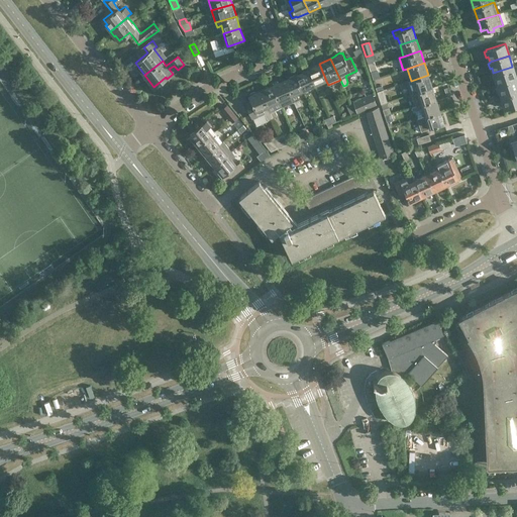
[(319,64),(307,69),(315,86),(326,81),(319,64)]
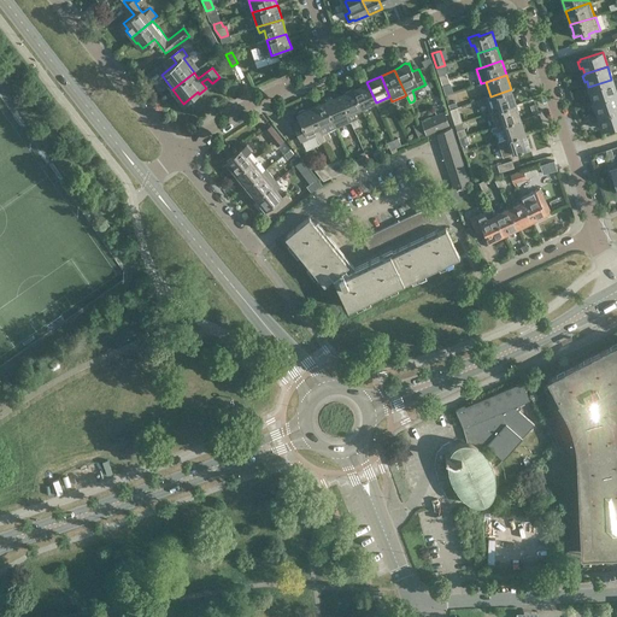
[(593,101),(616,94),(611,80),(588,87),(589,88),(587,89),(588,95),(591,95),(593,101)]
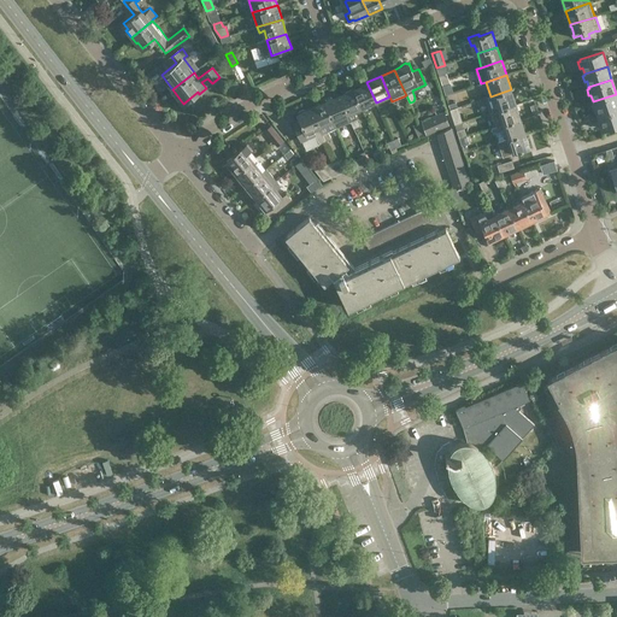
[(366,82),(353,88),(362,109),(376,103),(366,82)]
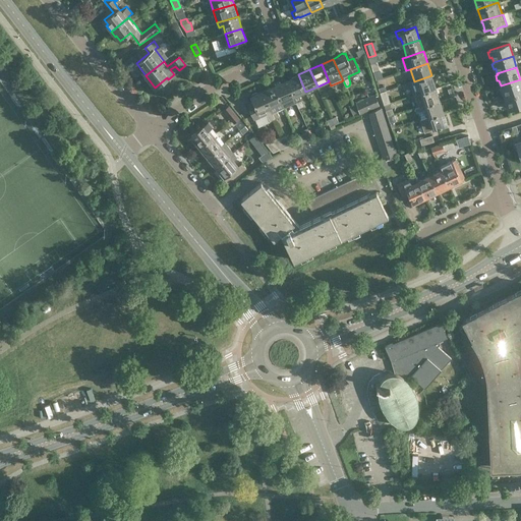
[(305,92),(298,74),(286,80),(294,97),(305,92)]
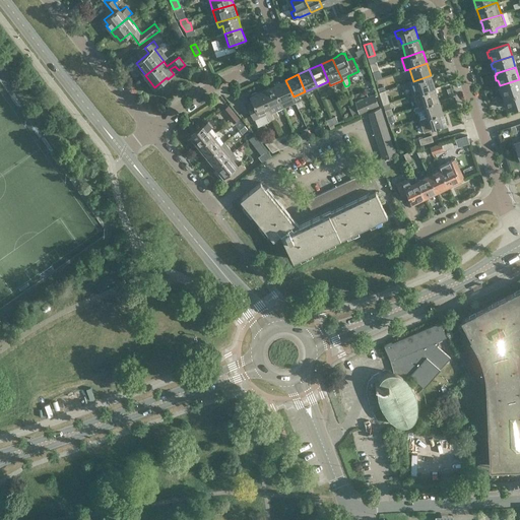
[(412,94),(417,92),(435,87),(431,75),(413,81),(409,82),(412,94)]
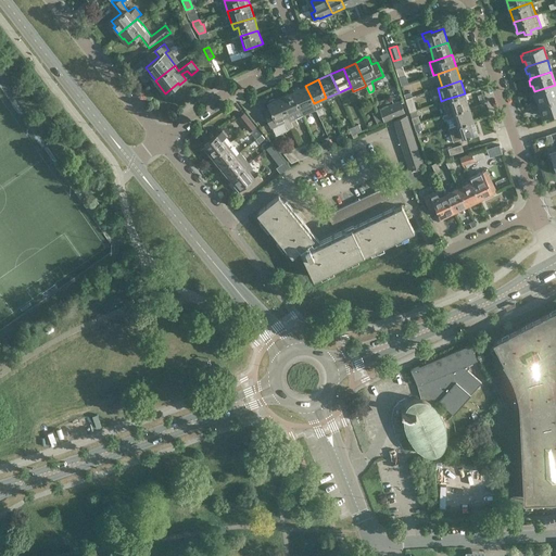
[(539,103),(555,97),(555,87),(555,85),(534,91),(534,92),(532,92),(534,99),(536,98),(539,103)]
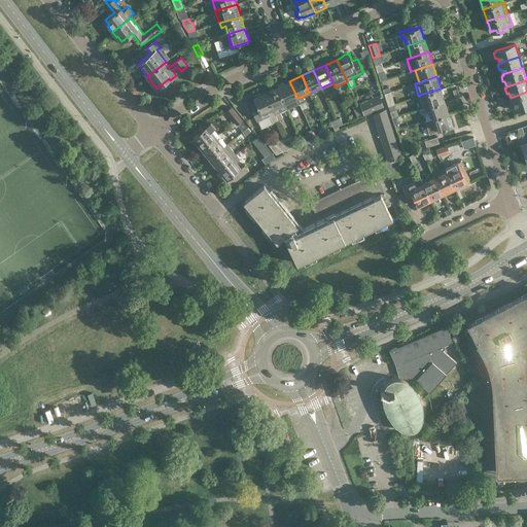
[(289,81),(278,86),(285,104),(297,98),(289,81)]
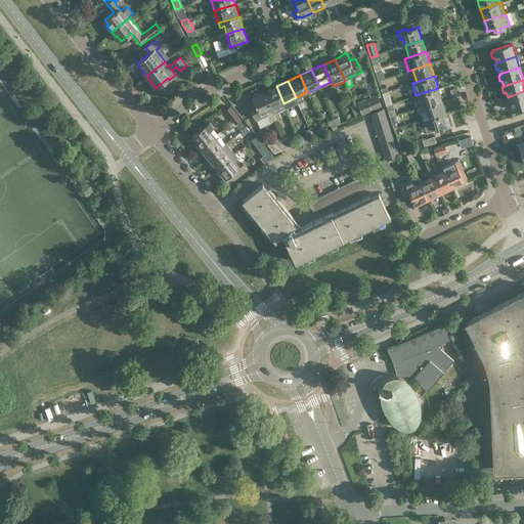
[(264,91),(276,120),(281,118),(278,112),(279,111),(277,105),(284,103),(276,86),(264,91)]
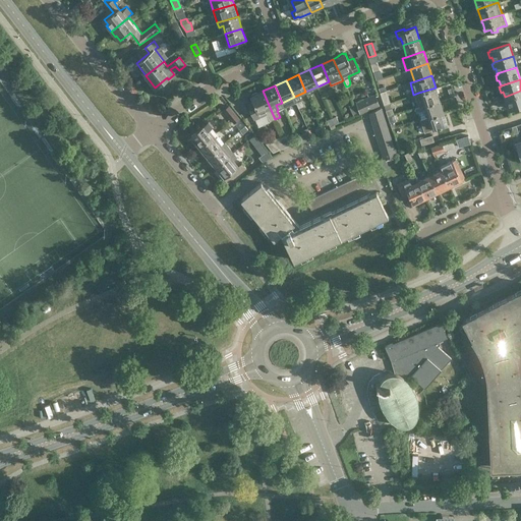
[(417,107),(418,106),(422,105),(440,100),(436,88),(418,93),(413,95),(417,107)]
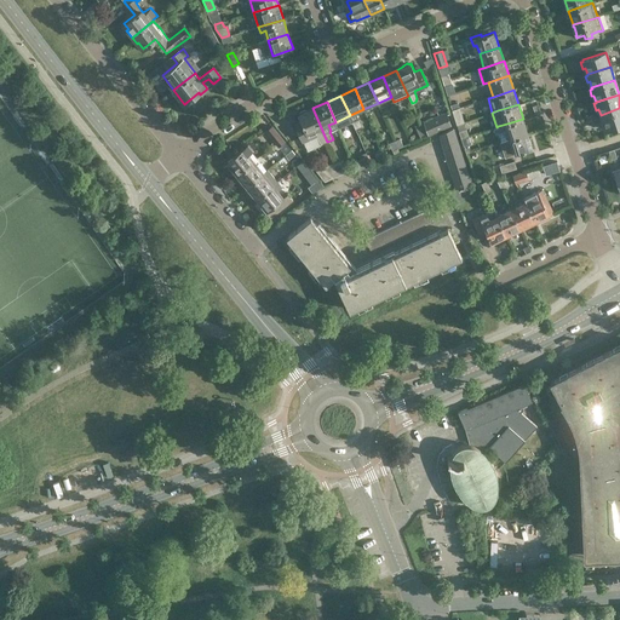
[(460,107),(452,109),(454,115),(457,125),(465,122),(461,113),(460,107)]
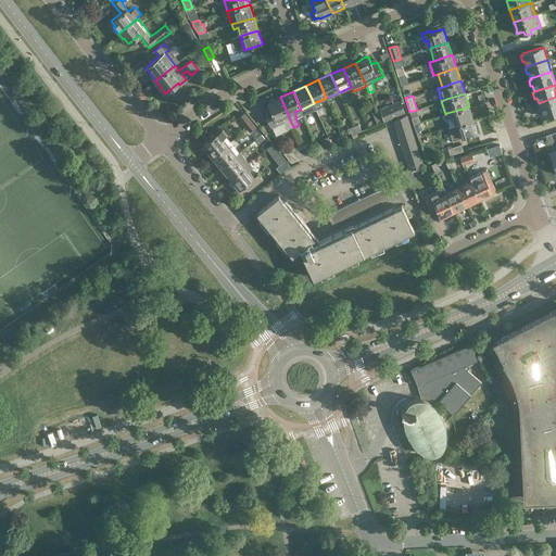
[(293,127),(280,97),(275,99),(273,99),(269,100),(268,102),(267,103),(269,109),(264,111),(270,127),(285,121),(289,129),(293,127)]
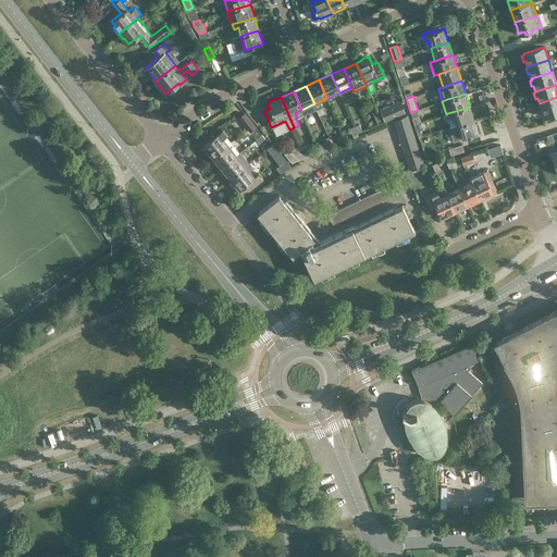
[(556,97),(540,103),(541,109),(539,110),(541,115),(543,115),(544,116),(556,112),(556,97)]
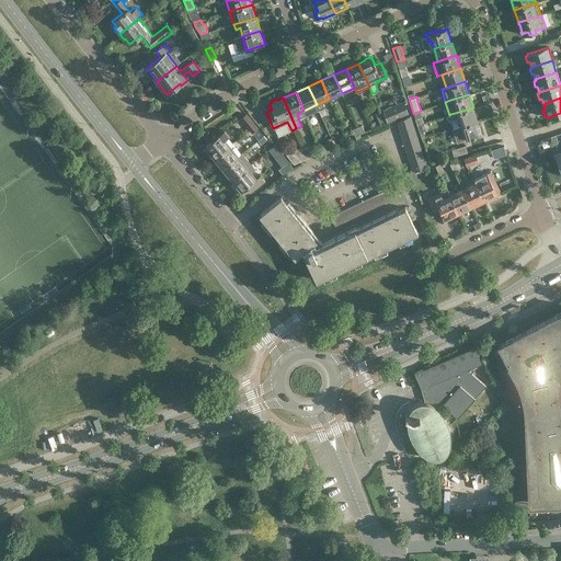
[(397,105),(401,116),(408,113),(403,102),(397,105)]
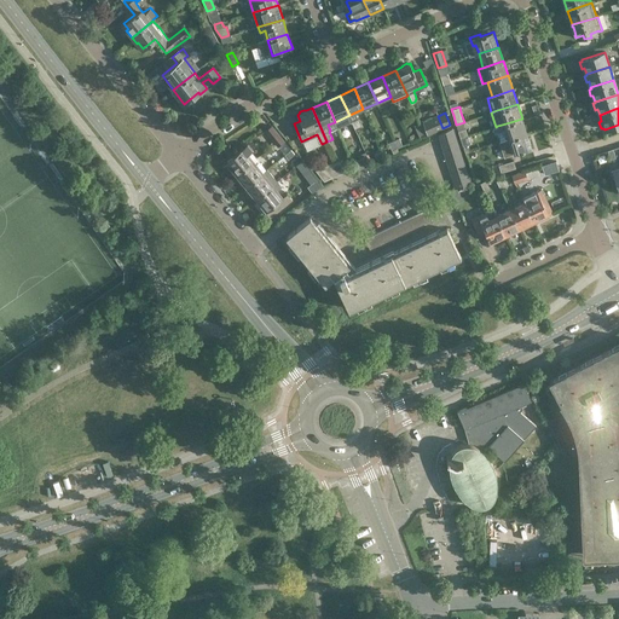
[(435,132),(443,128),(438,116),(431,120),(435,132)]
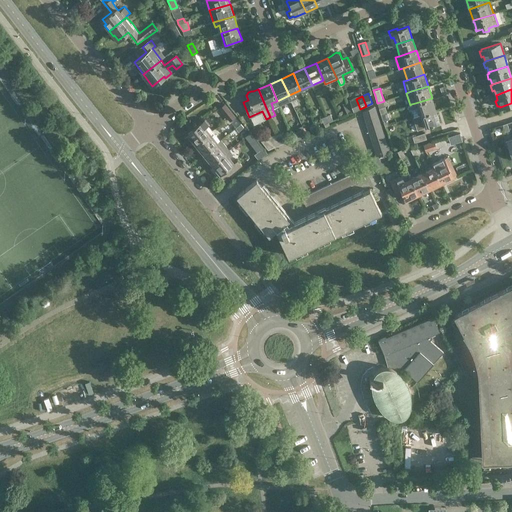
[(415,103),(416,108),(419,115),(436,110),(432,98),(415,103)]
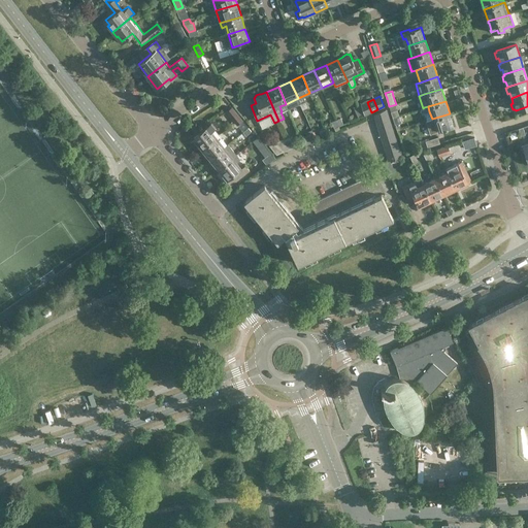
[(365,116),(371,112),(367,102),(362,104),(365,116)]
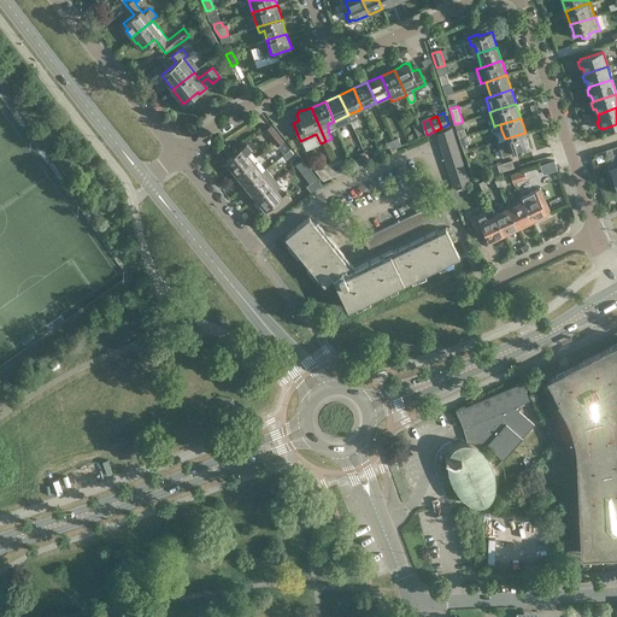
[(459,137),(466,135),(464,128),(463,122),(454,124),(459,137)]
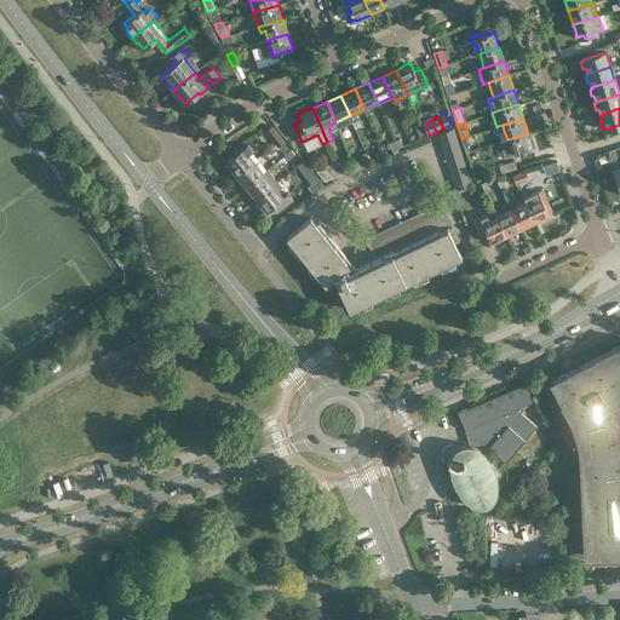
[(276,143),(282,138),(273,126),(265,131),(276,143)]
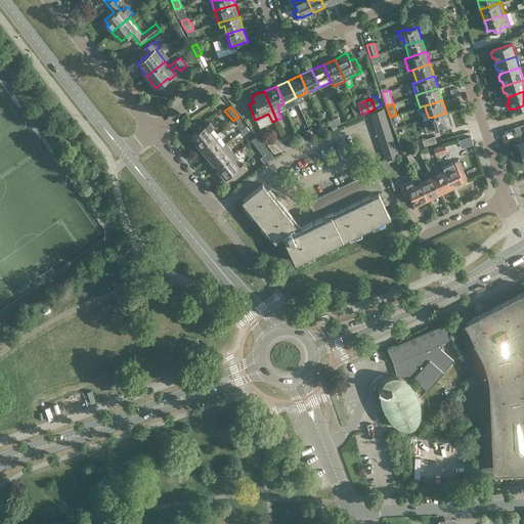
[(374,121),(386,117),(384,108),(372,114),(374,121)]
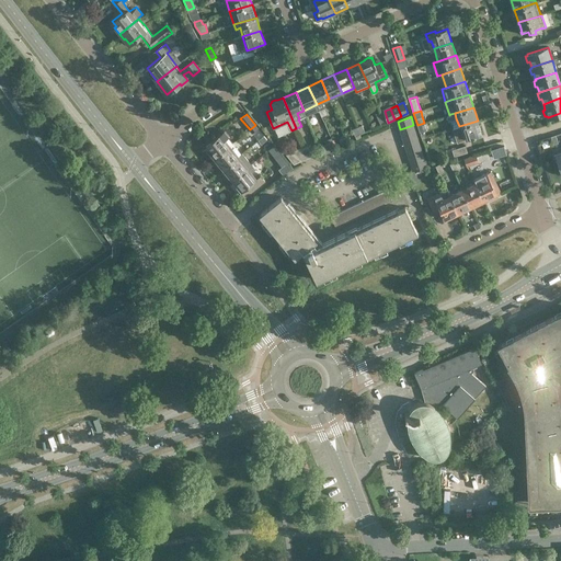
[(478,121),(459,126),(459,127),(456,127),(457,133),(460,133),(464,140),(482,134),(478,121)]
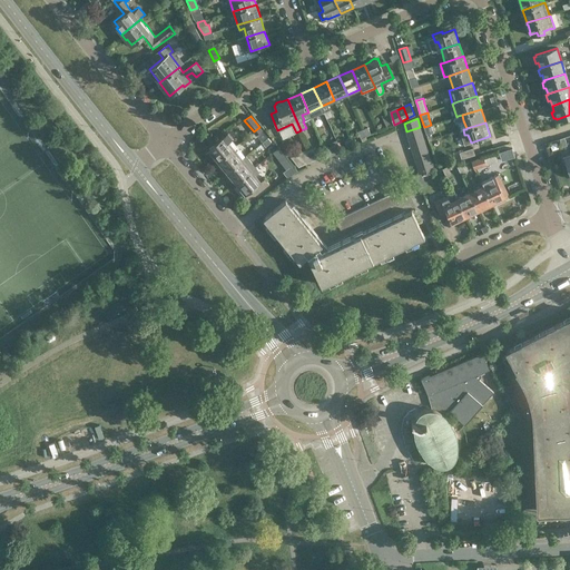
[(431,125),(424,127),(426,135),(433,133),(431,125)]
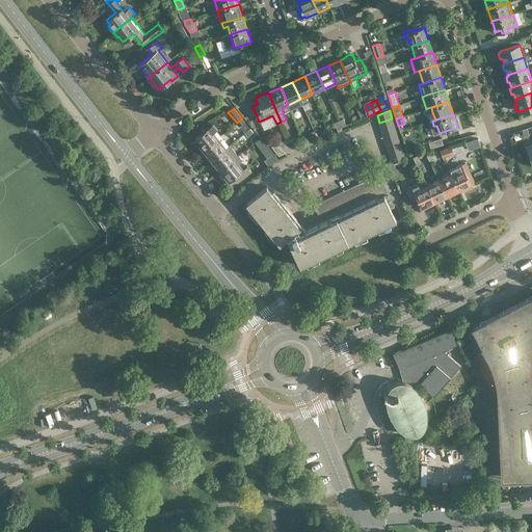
[(381,129),(394,125),(392,118),(379,123),(381,129)]
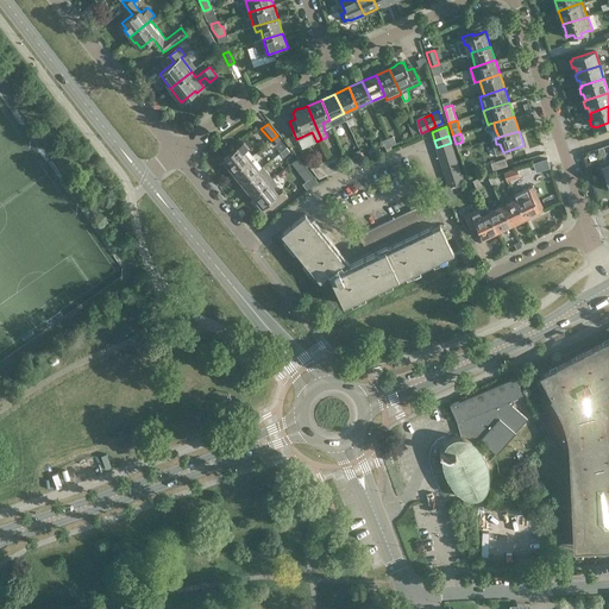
[(232,173),(253,155),(249,149),(244,143),(223,159),(232,173)]
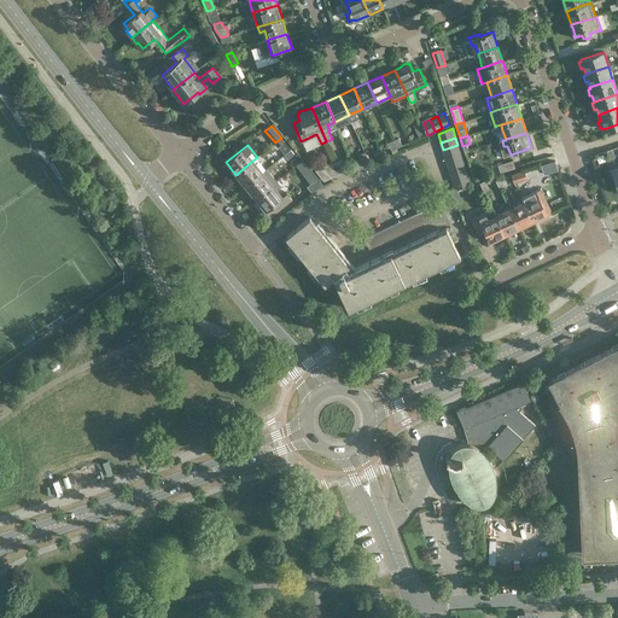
[(445,158),(460,153),(458,145),(443,150),(445,158)]
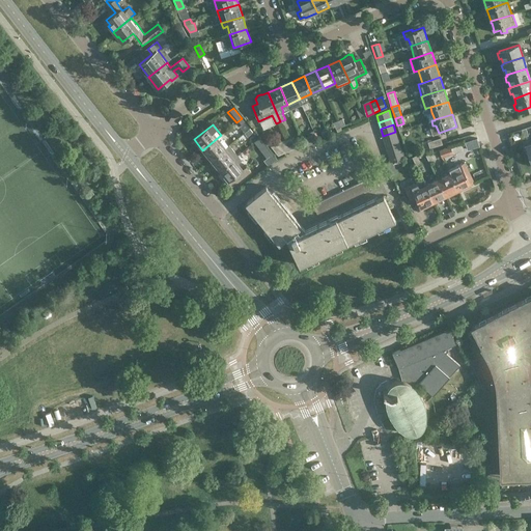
[(253,132),(250,128),(244,133),(247,136),(253,132)]
